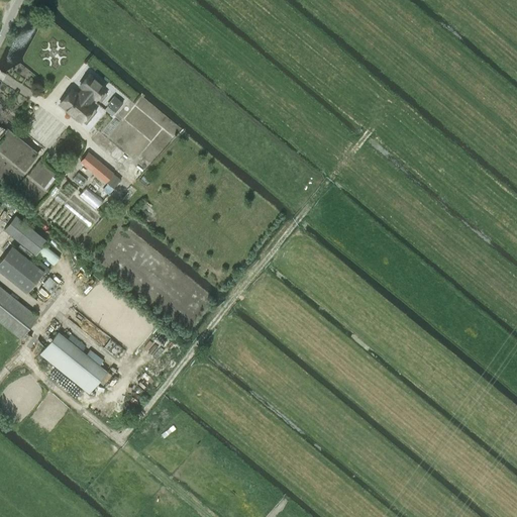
[(84,88),(79,95),(88,102),(93,96),(96,98),(97,98),(100,101),(107,94),(103,91),(105,88),(89,74),(80,85),(84,88)]
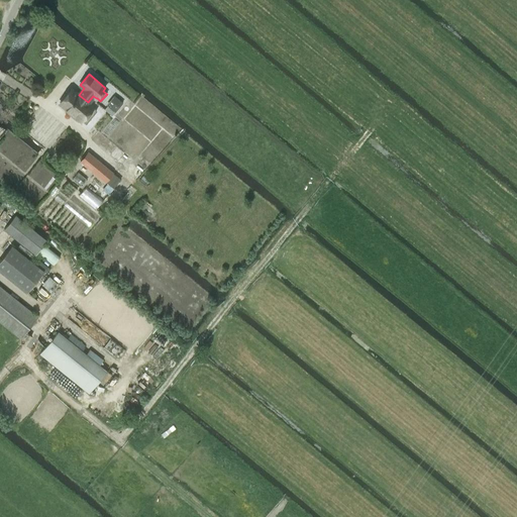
[(88,102),(79,95),(71,89),(60,103),(74,115),(73,116),(78,120),(79,119),(81,121),(88,113),(91,116),(96,110),(93,107),(88,102)]
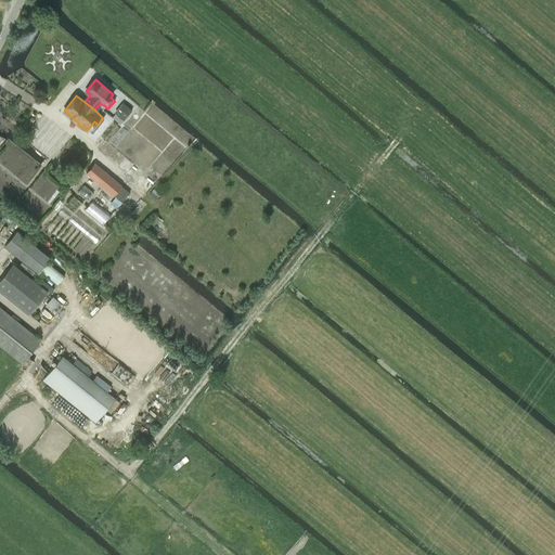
[(94,162),(85,172),(99,184),(107,173),(94,162)]
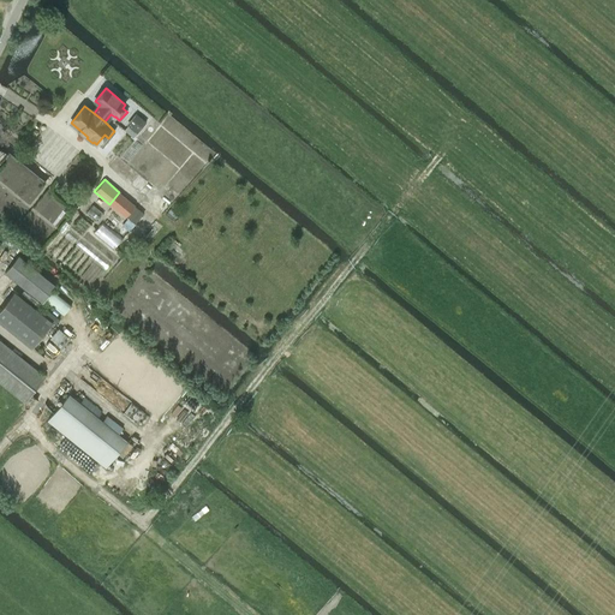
[(18,255),(4,272),(42,303),(45,299),(52,291),(53,288),(57,285),(18,255)]
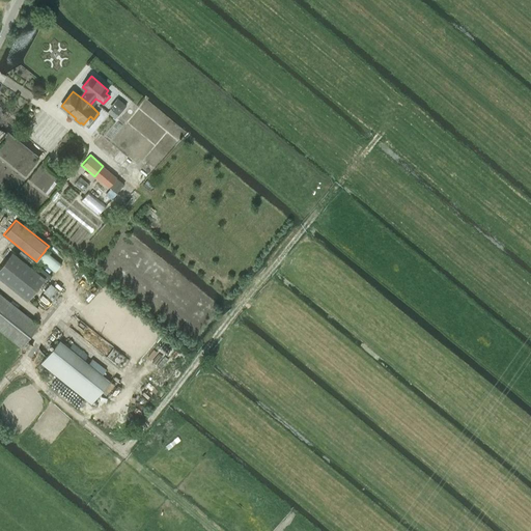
[(45,251),(38,258),(40,260),(54,272),(60,263),(45,251)]
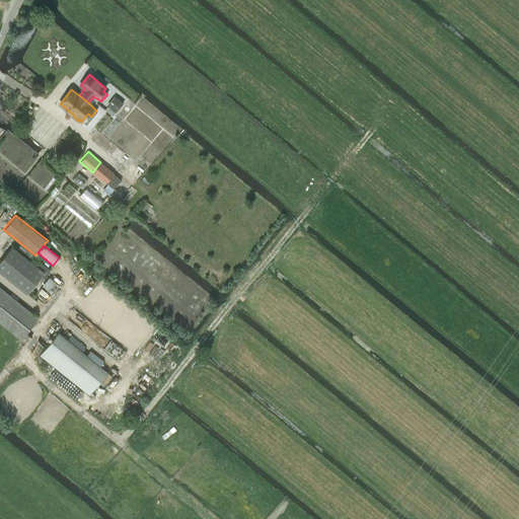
[(12,246),(0,261),(0,272),(26,294),(28,292),(42,275),(44,272),(12,246)]
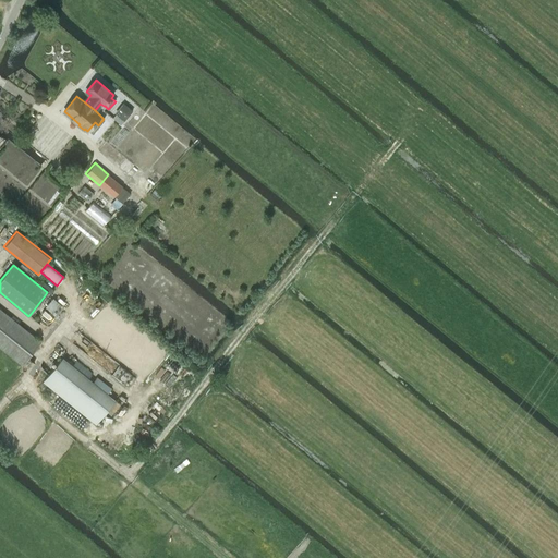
[(0,310),(0,346),(23,365),(40,342),(0,310)]
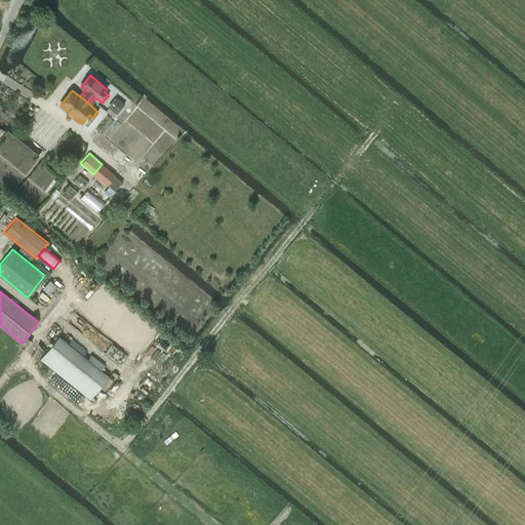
[(58,336),(40,359),(90,399),(109,376),(58,336)]
